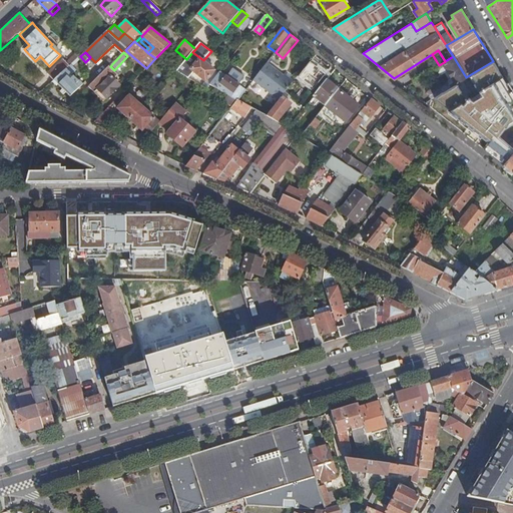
[(207,89),(211,84),(213,82),(208,79),(215,70),(203,60),(192,52),(186,59),(176,71),(184,76),(192,68),(205,77),(199,85),(207,89)]
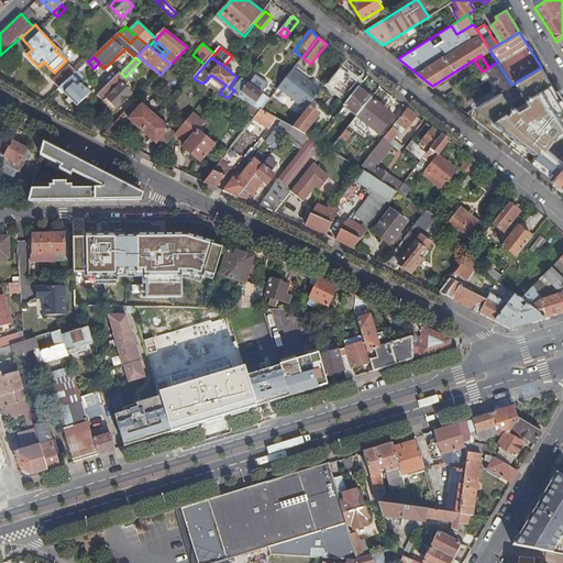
[(87,64),(88,63),(84,59),(73,69),(69,66),(53,83),(59,89),(63,86),(80,70),(87,64)]
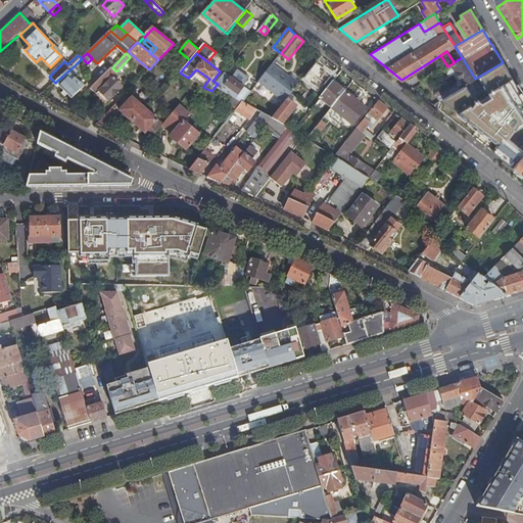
[(466,84),(475,79),(462,57),(454,62),(453,63),(466,84)]
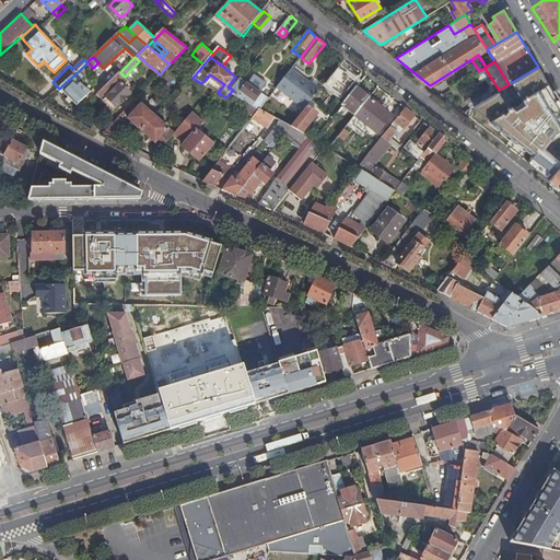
[(81,72),(89,65),(86,63),(80,70),(81,72)]
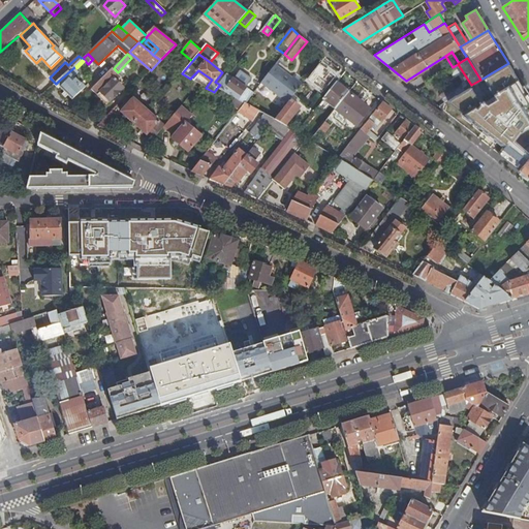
[(317,62),(305,80),(321,93),(332,79),(327,74),(329,71),(317,62)]
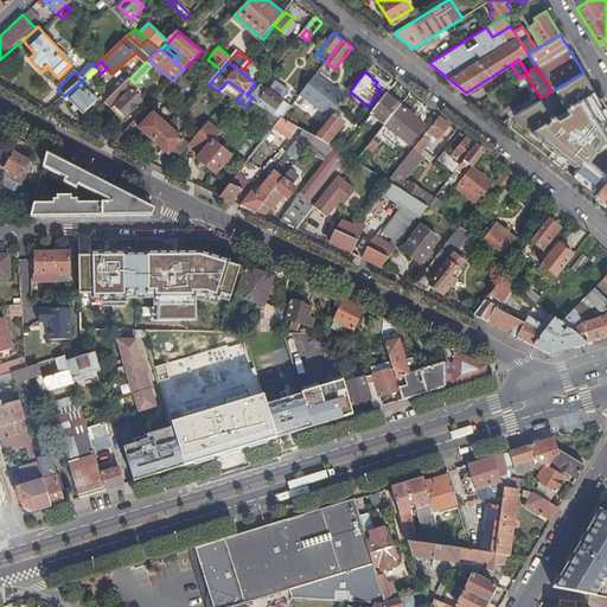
[(573,98),(592,88),(583,72),(563,84),(573,98)]
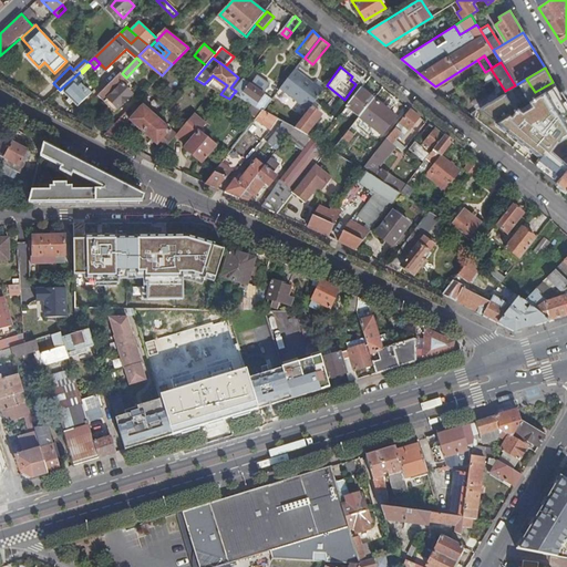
[(280,89),(308,111),(311,106),(315,101),(327,85),(317,79),(312,83),(307,79),(307,78),(296,69),(280,89)]
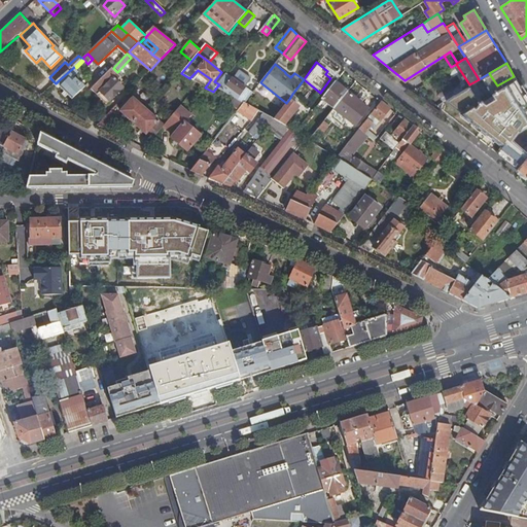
[(451,67),(448,69),(453,77),(457,74),(461,81),(459,82),(460,83),(461,82),(465,88),(469,84),(456,64),(451,67)]
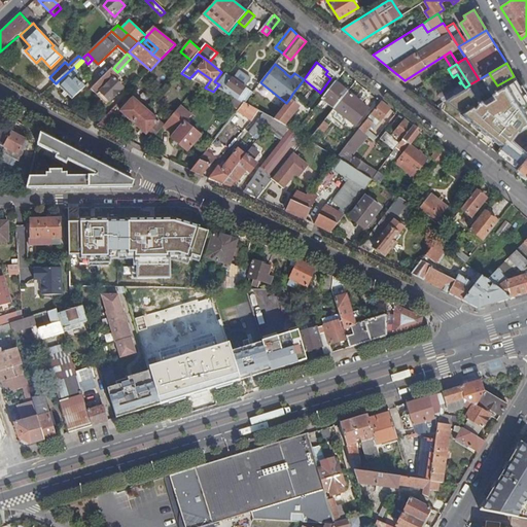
[(76,68),(75,66),(59,80),(62,83),(60,85),(71,98),(85,83),(82,81),(81,81),(75,75),(79,71),(76,68)]
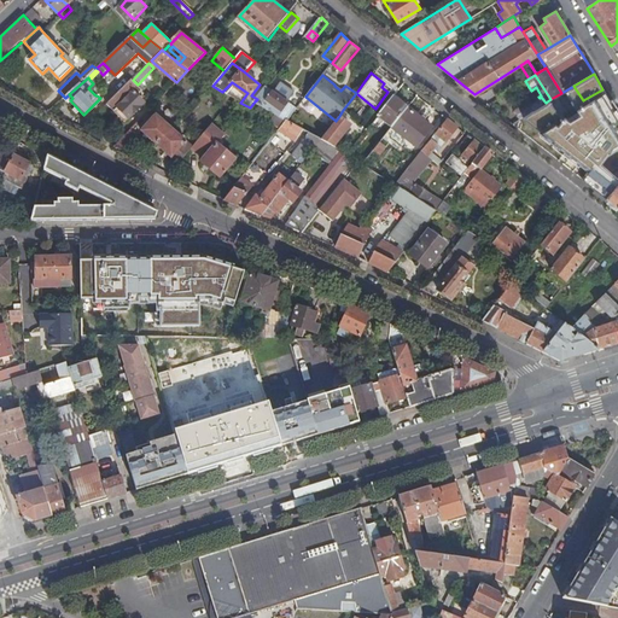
[(133,80),(108,104),(115,110),(117,106),(130,120),(147,103),(140,95),(145,91),(138,85),(133,80)]
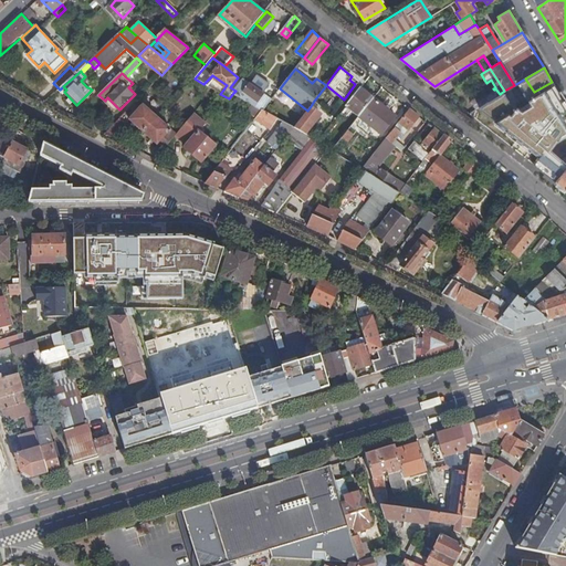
[(257,106),(263,109),(272,98),(244,79),(236,91),(233,93),(253,104),(257,106)]
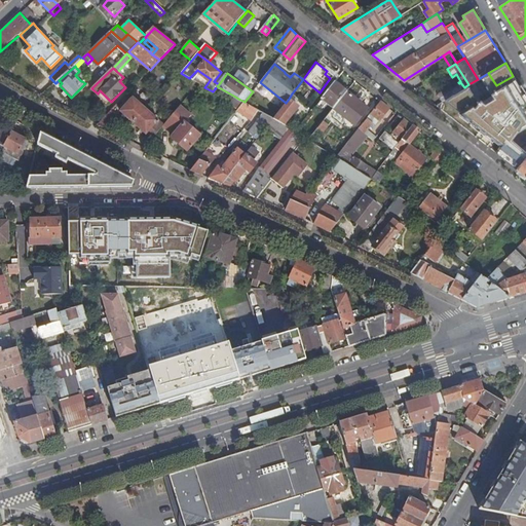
[(501,94),(505,99),(522,89),(513,76),(496,85),(501,94)]
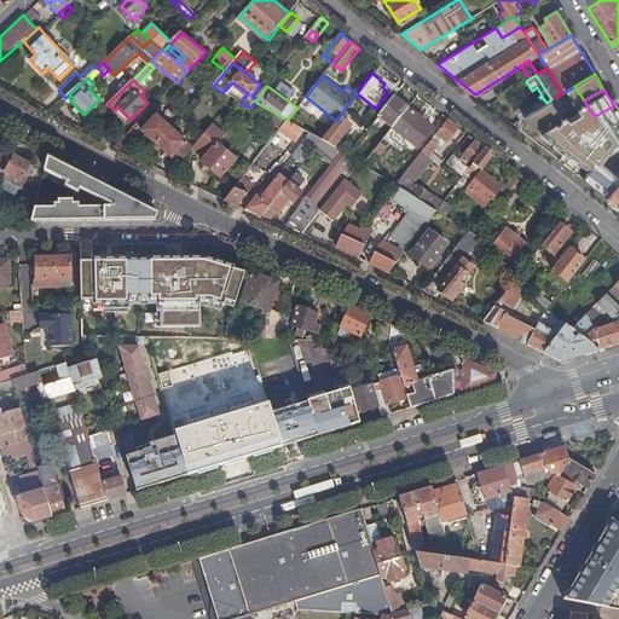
[(376,116),(392,128),(409,106),(393,94),(376,116)]
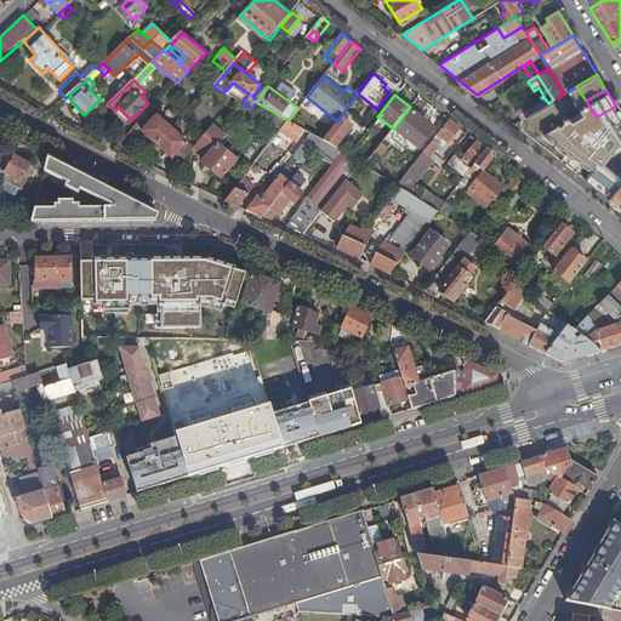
[(517,110),(522,119),(536,110),(548,103),(543,97),(542,98),(535,103),(533,101),(517,110)]
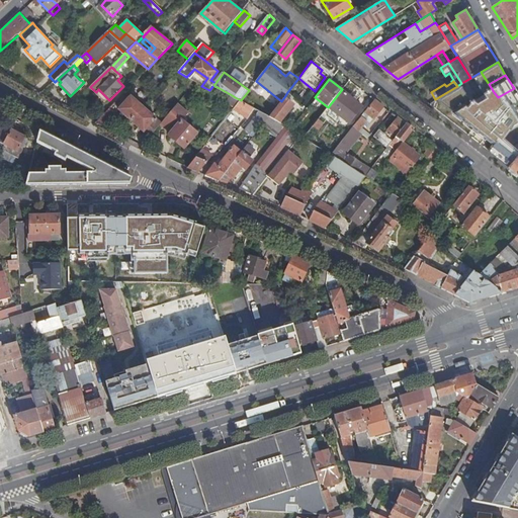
[(488,95),(494,92),(489,84),(484,88),(488,95)]
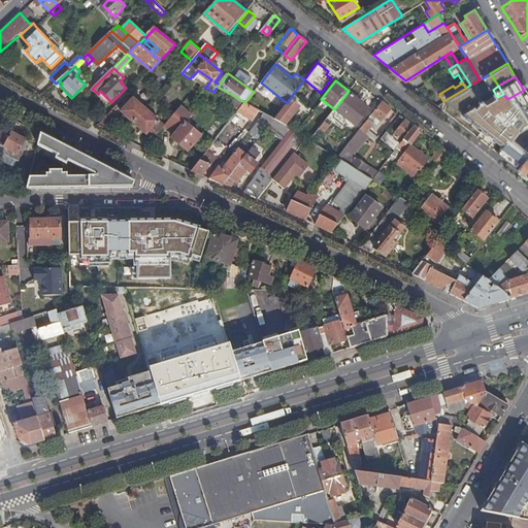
[(527,96),(524,90),(507,99),(509,103),(513,109),(518,117),(527,110),(527,96)]
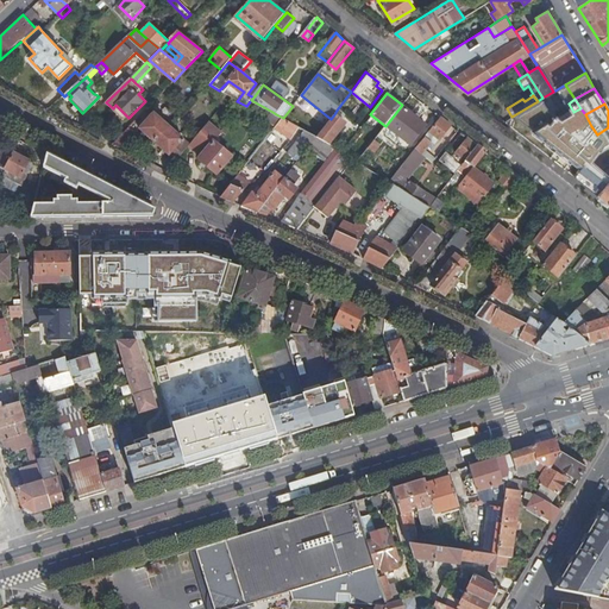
[(125,120),(129,118),(115,105),(113,108),(125,120)]
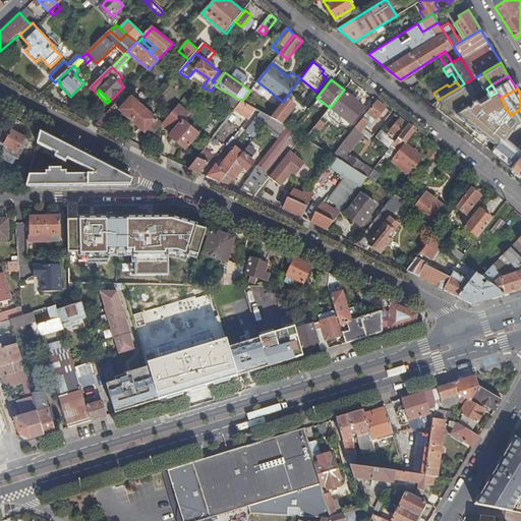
[(344,90),(330,108),(335,112),(331,117),(337,122),(341,117),(352,125),(365,108),(344,90)]
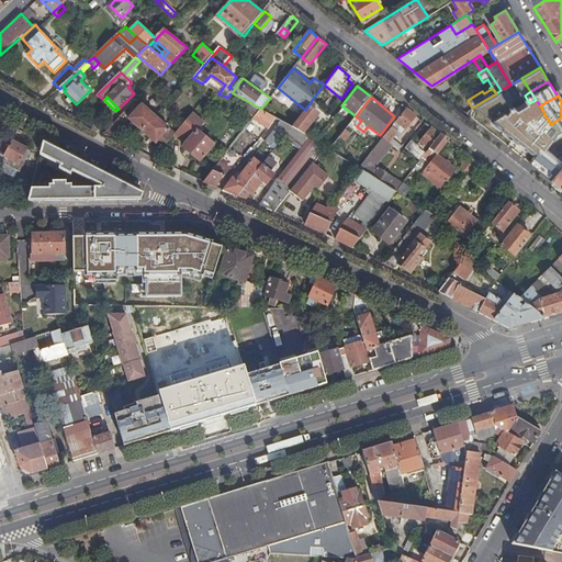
[(472,108),(465,112),(479,123),(498,111),(496,108),(492,111),(485,100),(472,108)]
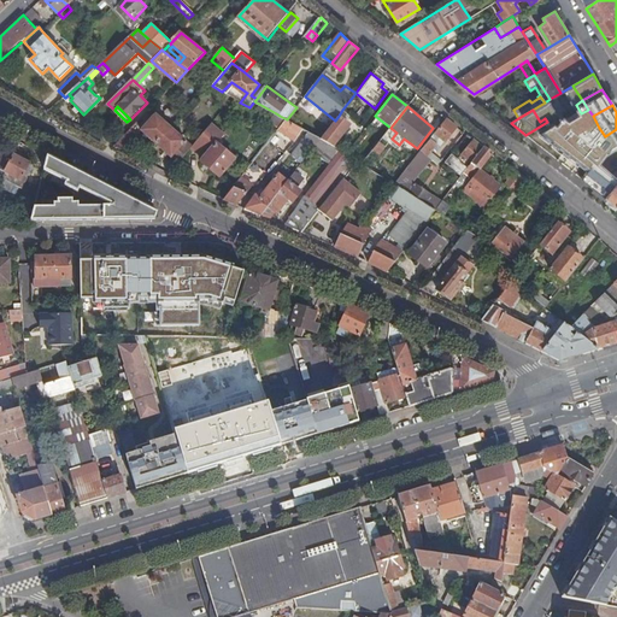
[(142,129),(157,142),(172,125),(157,112),(142,129)]
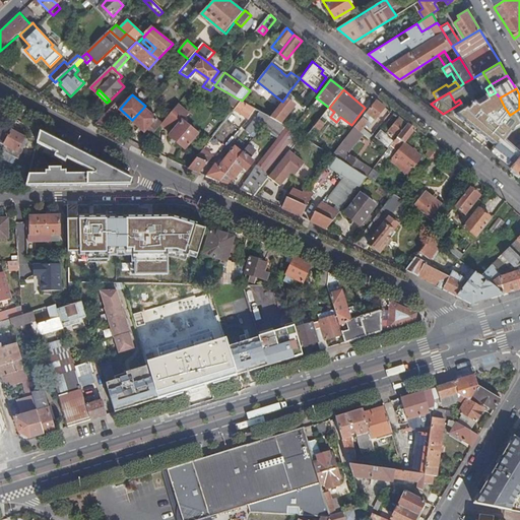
[(236,98),(233,95),(226,103),(235,109),(236,108),(242,101),(236,98)]
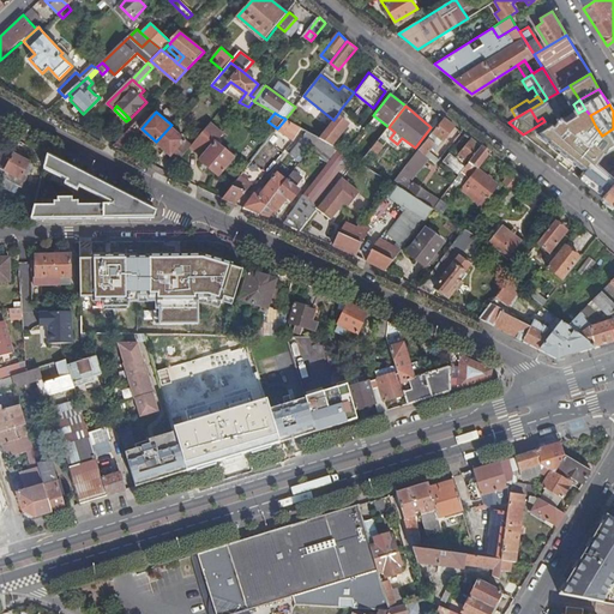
[(320,138),(329,144),(332,145),(348,122),(337,115),(333,120),(320,138)]
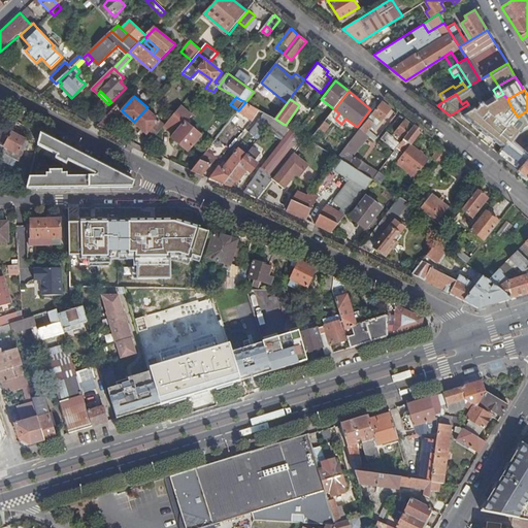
[(383,123),(393,109),(384,101),(361,130),(371,137),(374,133),(370,130),(378,120),(383,123)]
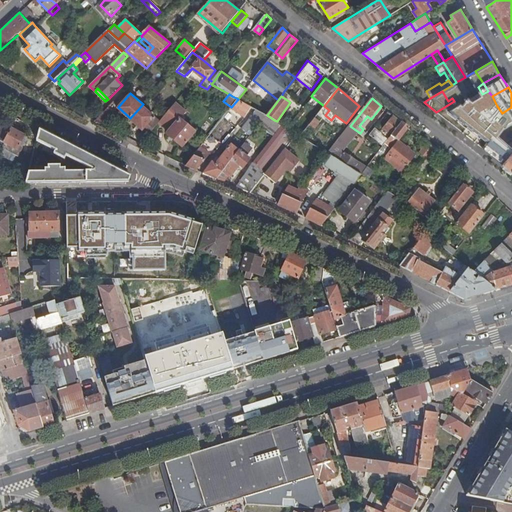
[(247,117),(252,107),(238,99),(232,106),(237,109),(236,110),(247,117)]
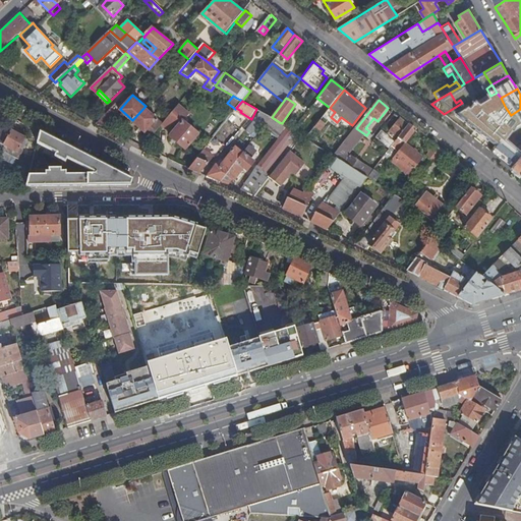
[(465,105),(463,102),(462,103),(444,114),(457,124),(470,116),(461,107),(465,105)]
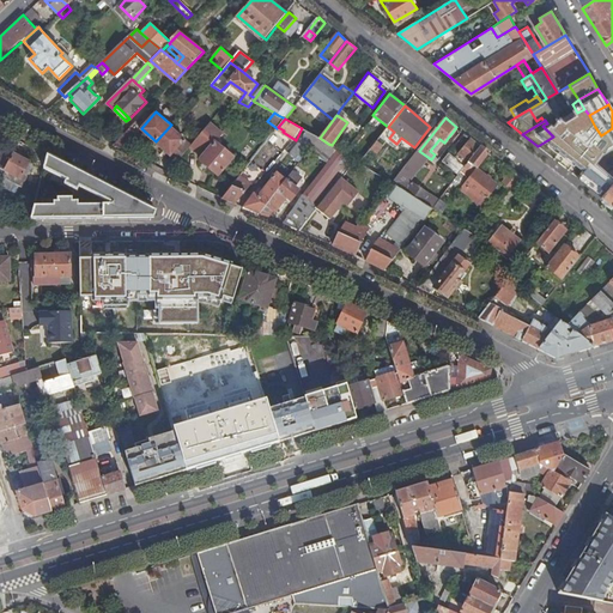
[(583,126),(587,132),(595,127),(592,120),(583,126)]
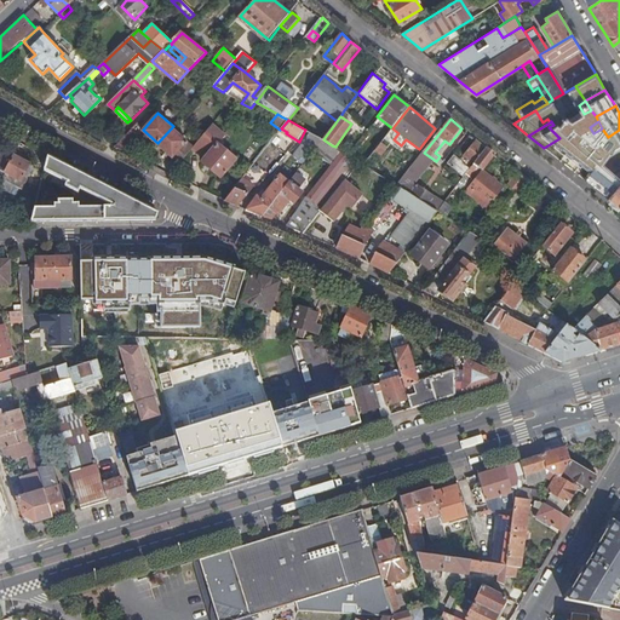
[(212,124),(195,145),(193,148),(205,159),(202,161),(223,177),(237,158),(218,143),(224,135),(212,124)]
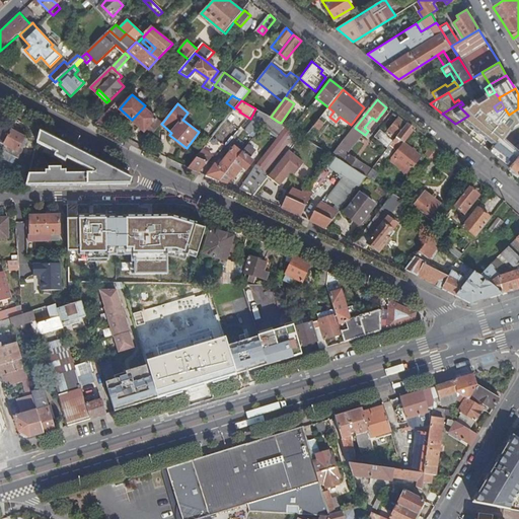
[(145,105),(132,120),(151,137),(161,124),(163,122),(145,105)]
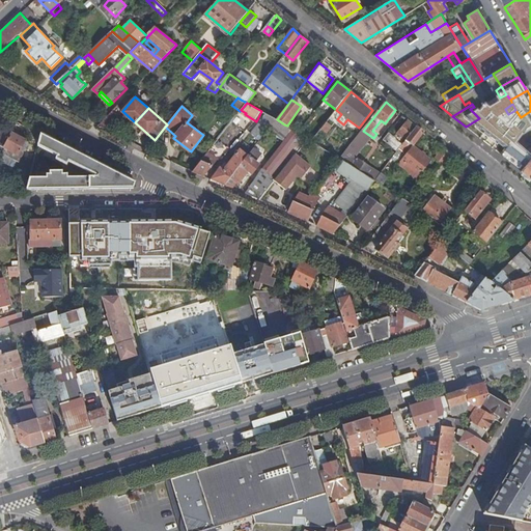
[(521,117),(515,110),(508,114),(476,134),(483,140),(521,117)]
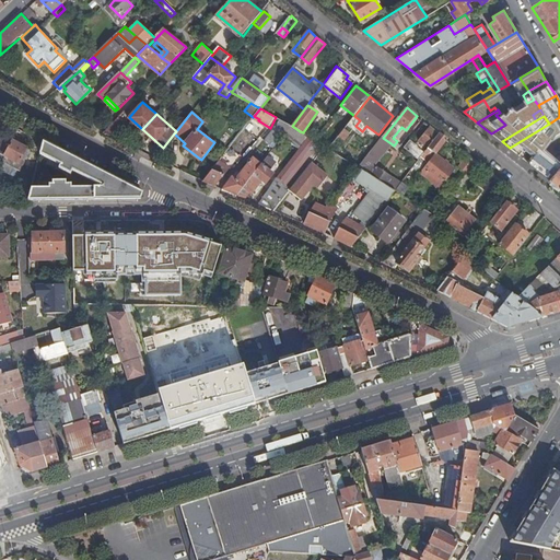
[(559,117),(549,124),(510,148),(527,162),(549,179),(559,166),(559,158),(558,156),(559,155),(559,117)]
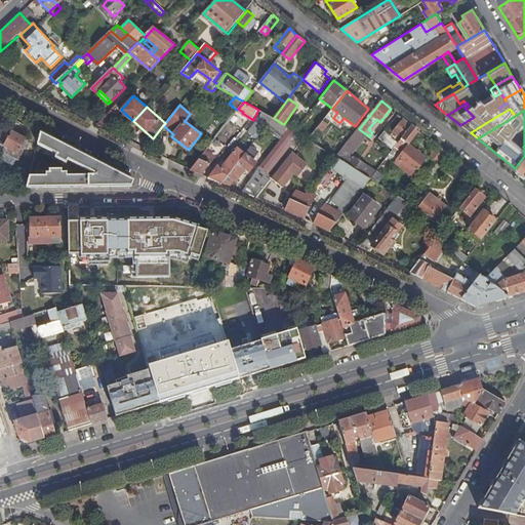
[(117,116),(111,111),(98,124),(105,127),(108,128),(117,116)]
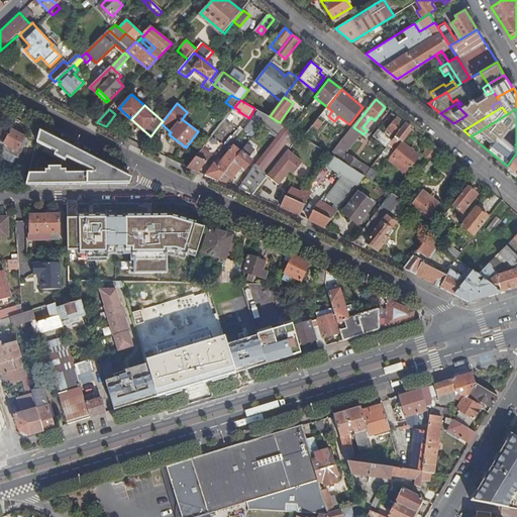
[(263,125),(270,116),(260,111),(245,129),(253,136),(263,125)]
